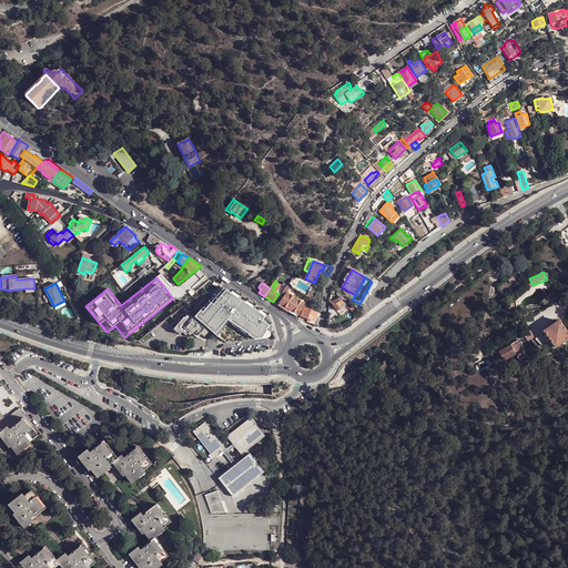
[(195,306),(189,312),(205,325),(215,335),(226,322),(255,341),(265,340),(269,338),(270,335),(269,333),(267,331),(271,327),(263,322),(266,317),(223,287),(210,302),(206,300),(199,310),(195,306)]
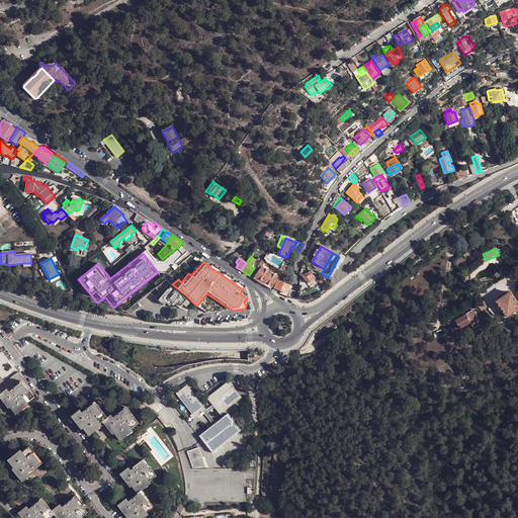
[(262,267),(256,276),(259,278),(265,282),(270,273),(262,267)]
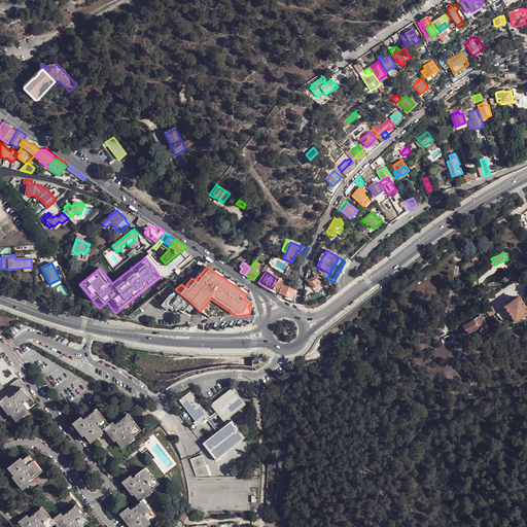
[(319,284),(320,283),(318,280),(315,276),(314,277),(313,275),(312,274),(308,277),(307,279),(309,281),(308,281),(309,283),(310,284),(313,288),(319,284)]
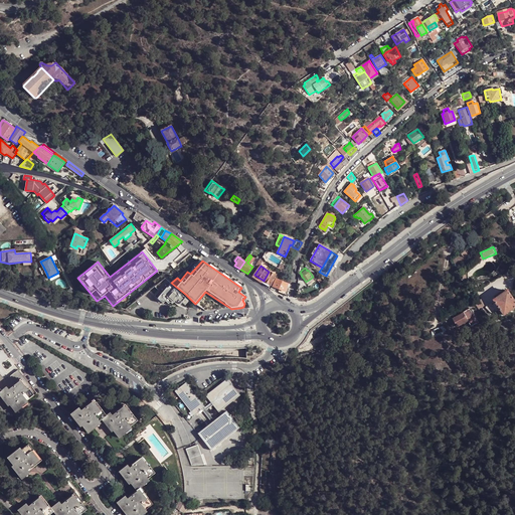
[(276,276),(269,272),(264,281),(271,285),(276,276)]
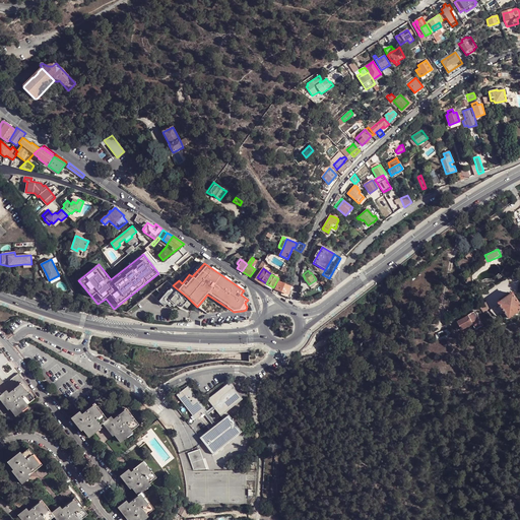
[(187,300),(188,298),(173,285),(168,280),(156,288),(163,295),(157,301),(167,308),(169,306),(172,308),(173,307),(176,308),(179,305),(184,309),(185,307),(188,309),(192,304),(187,300)]
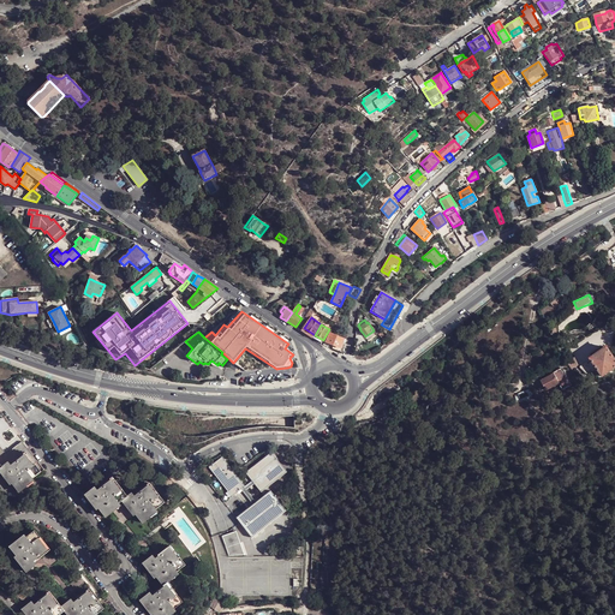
[(342,341),(344,339),(330,333),(327,341),(326,341),(333,345),(332,348),(339,351),(340,348),(342,341)]
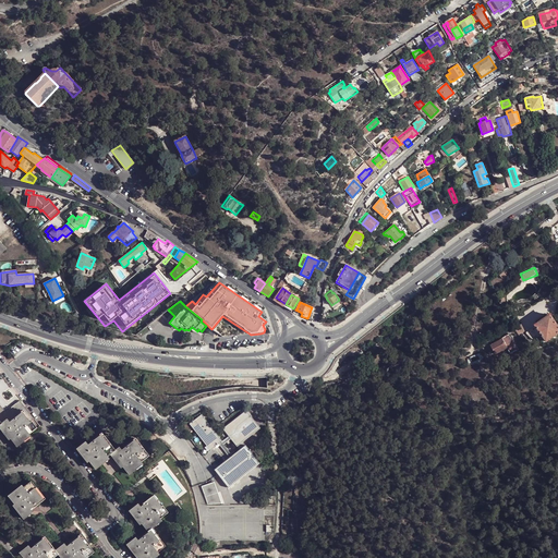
[(557,326),(550,315),(543,320),(536,325),(535,325),(546,341),(557,334),(557,332),(557,326)]
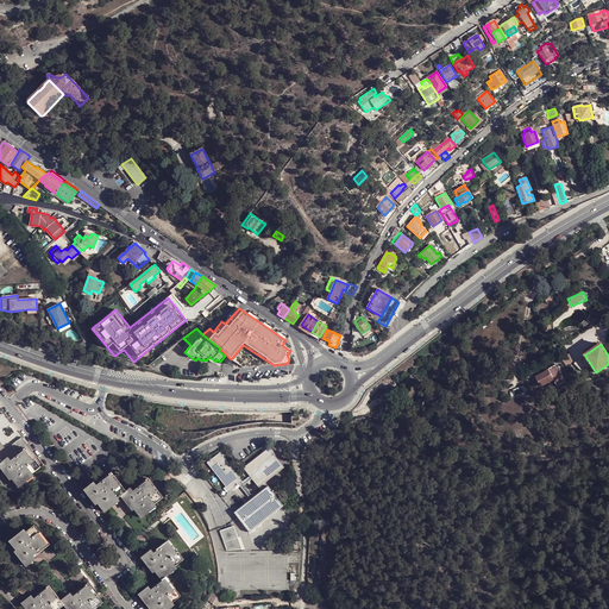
[(243,369),(274,365),(243,345),(231,359),(243,369)]
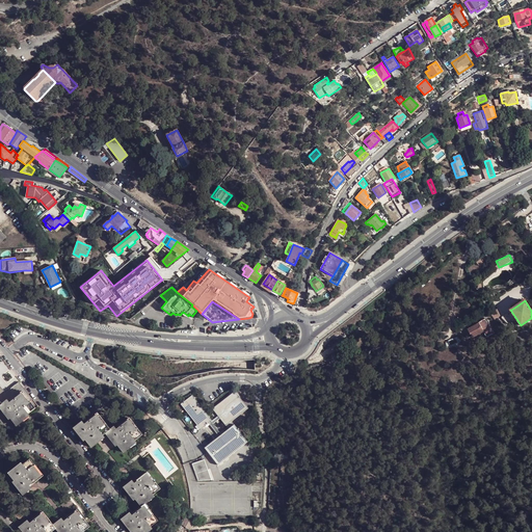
[(487,318),(479,322),(479,323),(469,329),(473,337),(483,331),(486,337),(495,333),(487,318)]
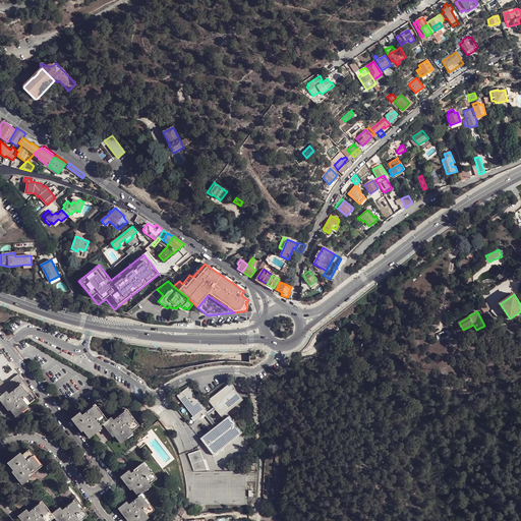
[(4,383),(0,377),(0,391),(1,393),(6,389),(8,392),(11,389),(11,388),(20,382),(20,383),(29,392),(22,397),(26,402),(34,397),(30,391),(31,389),(18,371),(4,383)]
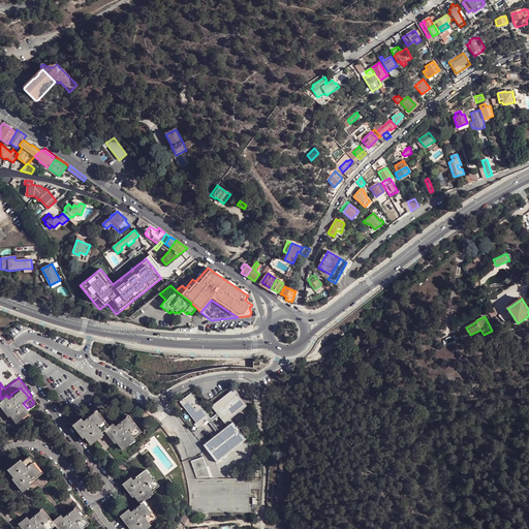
[(16,421),(29,410),(27,408),(23,403),(29,398),(21,389),(11,395),(8,398),(6,395),(1,399),(0,400),(0,404),(7,414),(9,413),(16,421)]
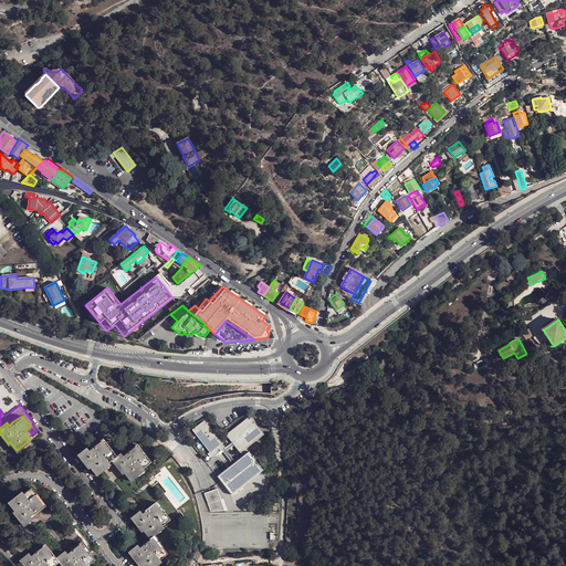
[(250,416),(227,435),(233,442),(234,444),(241,452),(264,433),(250,416)]
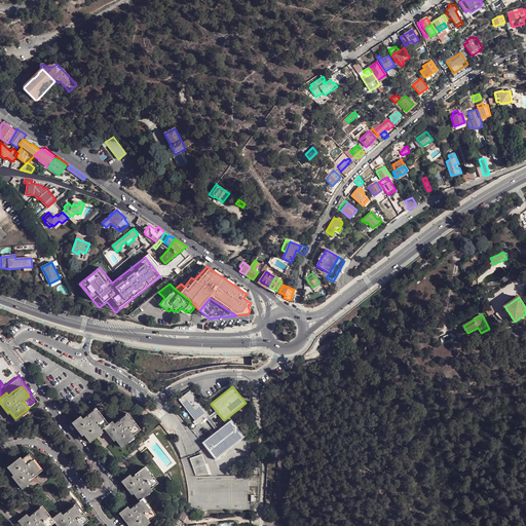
[(180,400),(199,423),(208,418),(210,416),(210,415),(190,390),(180,400)]
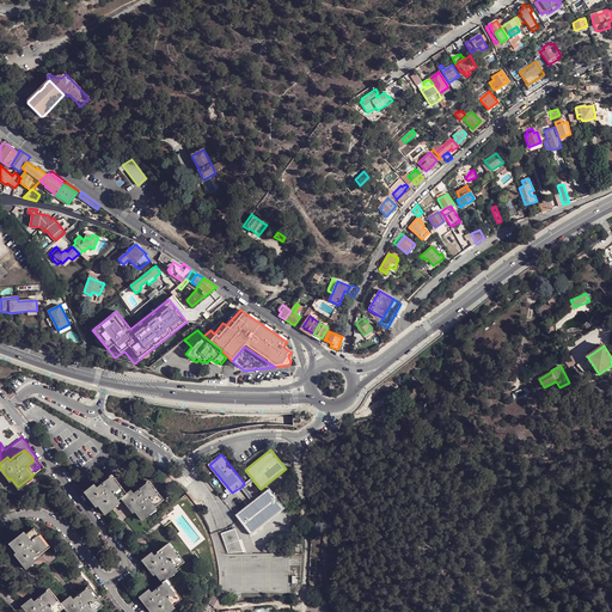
[(104,512),(120,500),(118,497),(112,491),(120,485),(110,473),(99,482),(96,484),(93,481),(83,489),(95,505),(97,503),(104,512)]
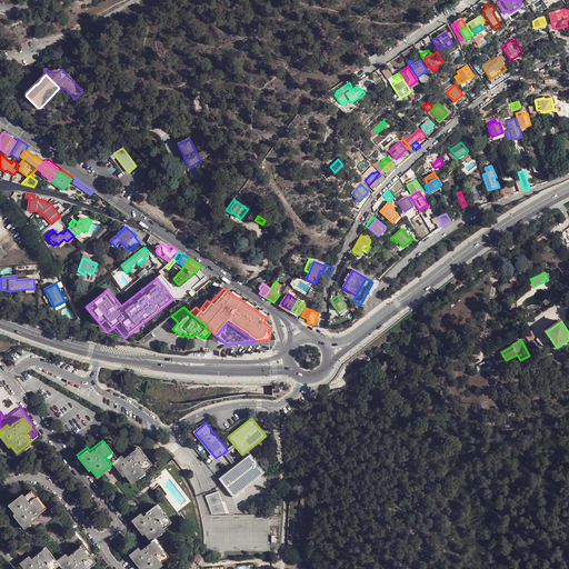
[(138,461),(145,456),(137,446),(127,453),(123,456),(121,453),(117,457),(111,461),(122,473),(125,472),(131,481),(146,470),(143,468),(138,461)]
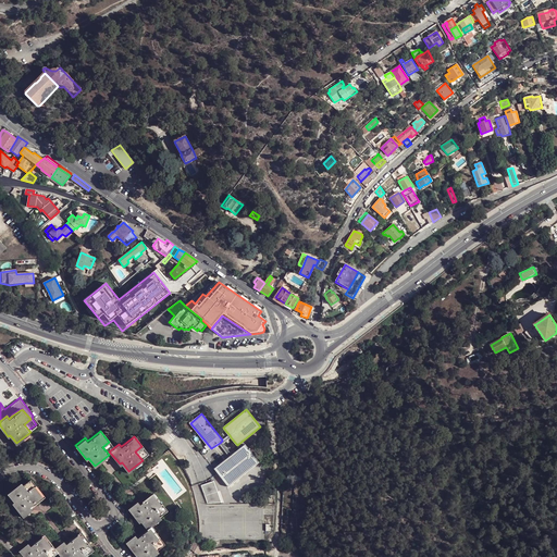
[(109,452),(114,447),(110,441),(109,442),(102,447),(108,453),(109,452)]
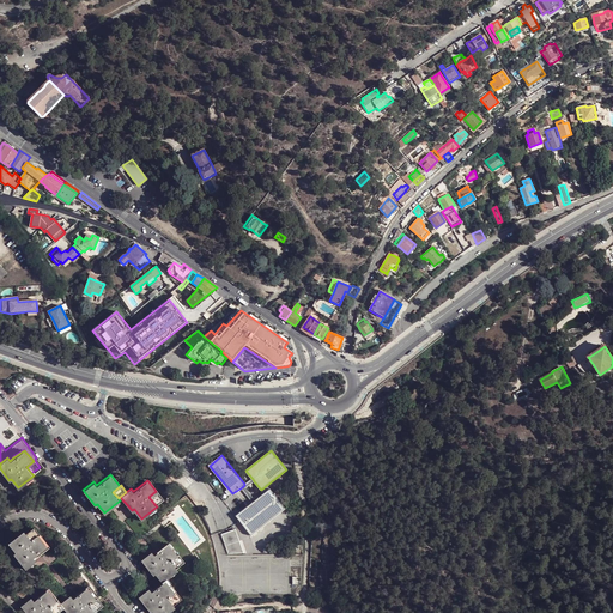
[(242,487),(254,503),(256,501),(246,487),(244,485),(242,487)]
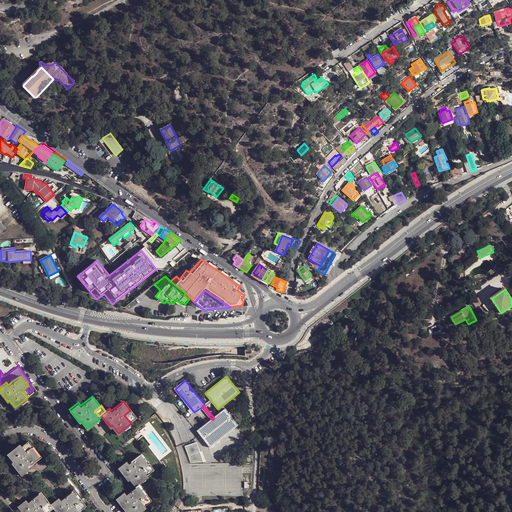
[(198,431),(210,446),(238,424),(226,408),(214,418),(212,420),(198,431)]
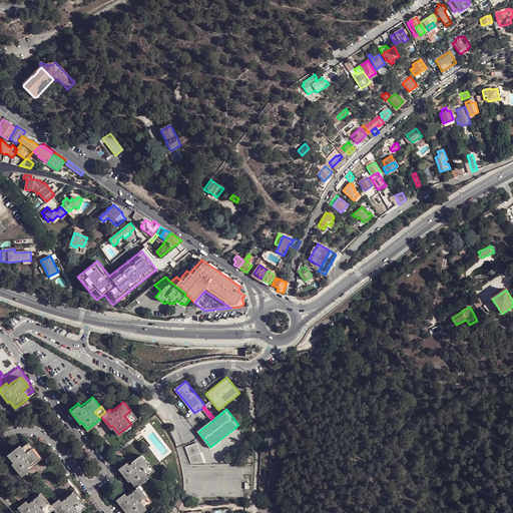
[(136,416),(132,410),(130,411),(124,416),(129,422),(136,416)]
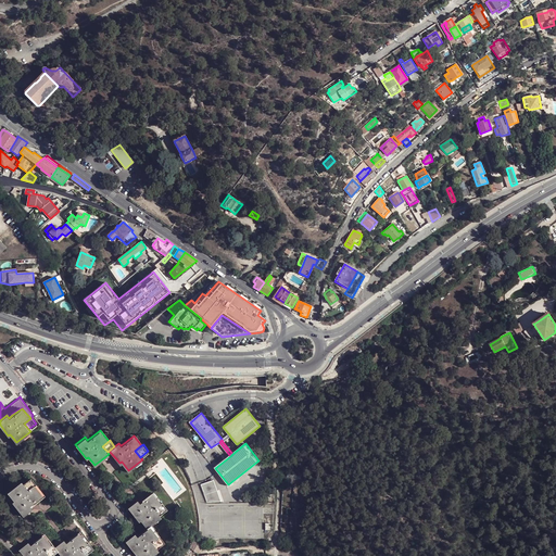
[(30,477),(23,482),(27,489),(35,484),(36,483),(30,477)]
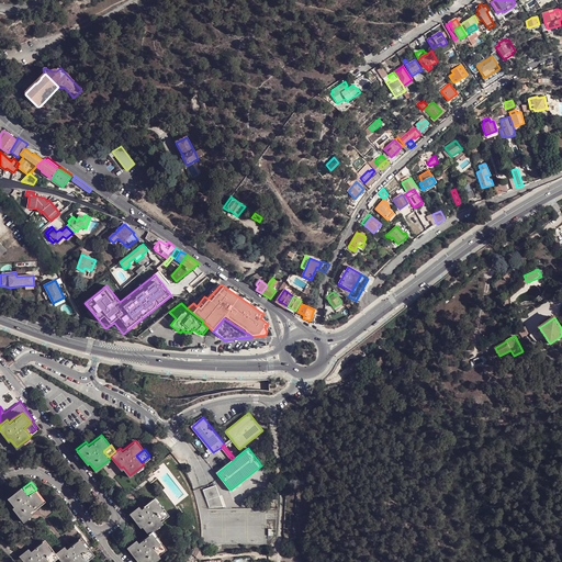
[(33,507),(43,501),(35,490),(27,494),(23,487),(21,485),(7,496),(14,505),(12,506),(23,519),(32,513),(30,510),(33,507)]
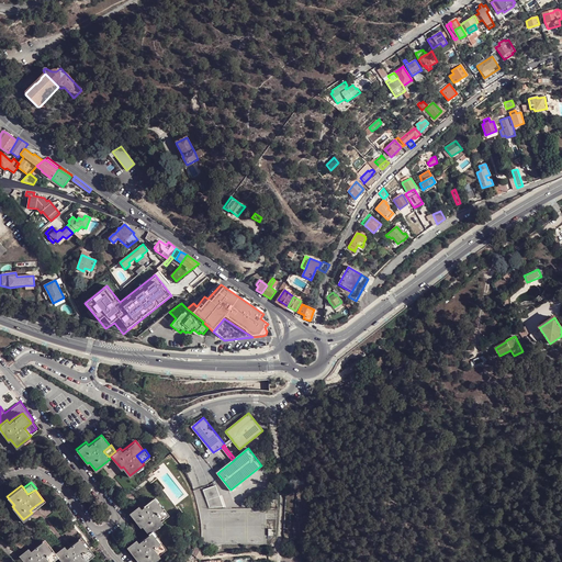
[(215,486),(203,491),(210,508),(222,504),(215,486)]
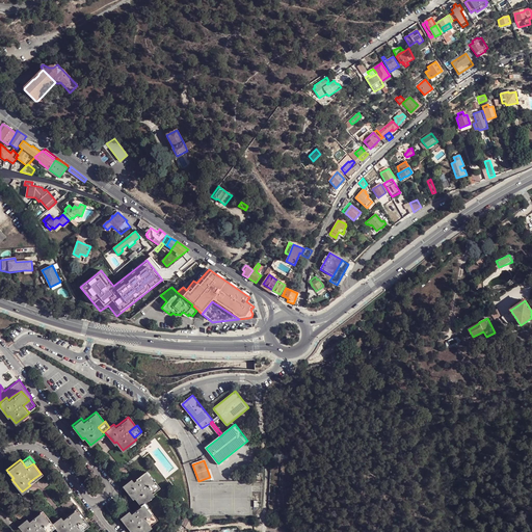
[(147,485),(154,480),(145,471),(136,478),(133,480),(131,477),(122,484),(132,498),(134,497),(140,504),(142,502),(154,494),(152,491),(147,485)]
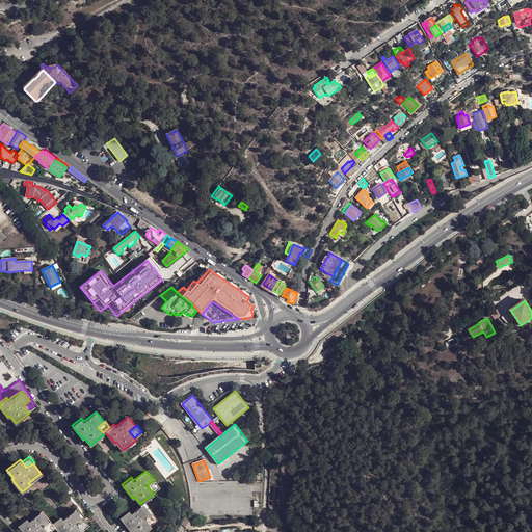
[(159,485),(155,479),(154,480),(147,485),(152,491),(159,485)]
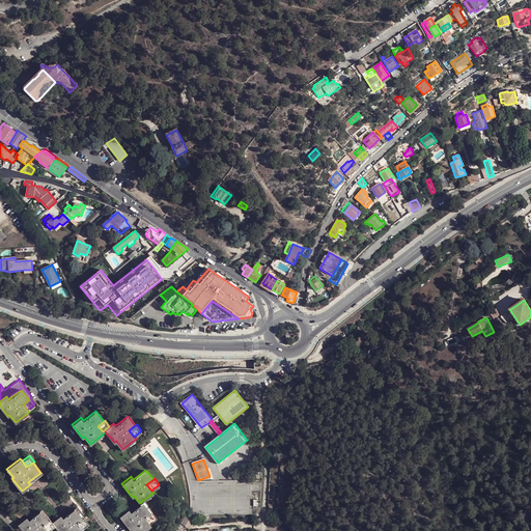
[(134,530),(142,530),(150,525),(149,523),(144,516),(150,511),(142,501),(140,503),(131,509),(129,507),(119,515),(130,529),(132,528),(134,530)]
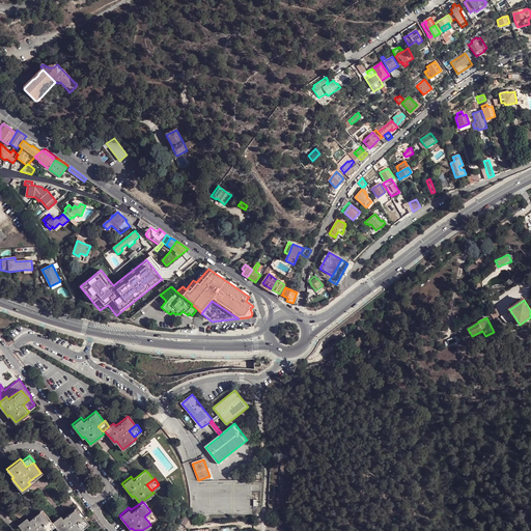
[(81,530),(83,530),(82,528),(78,523),(83,518),(75,508),(66,514),(62,516),(60,514),(52,521),(55,525),(59,530),(81,530)]
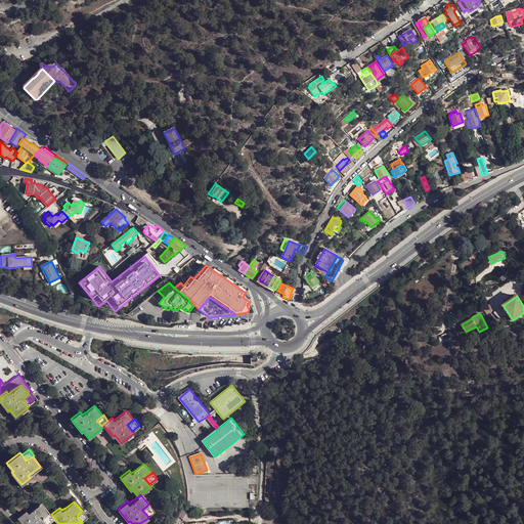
[(47,523),(43,518),(48,512),(40,503),(32,510),(29,513),(26,510),(17,516),(23,523),(47,523)]
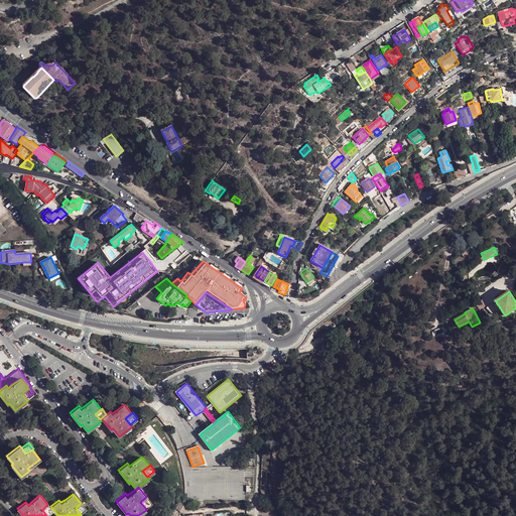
[(152,502),(147,496),(146,497),(140,502),(145,508),(152,502)]
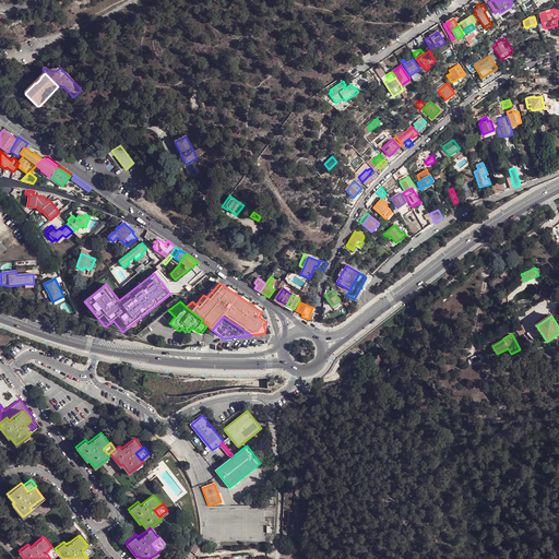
[(194,544),(192,548),(194,549),(193,552),(199,557),(203,549),(194,544)]
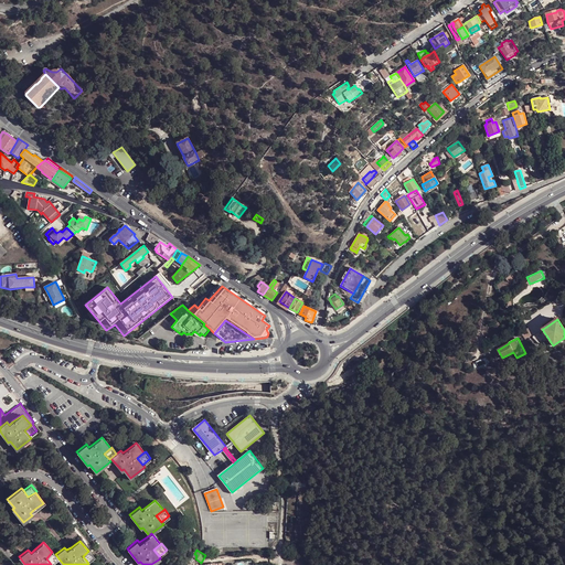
[(95,556),(89,551),(88,551),(83,556),(87,562),(95,556)]
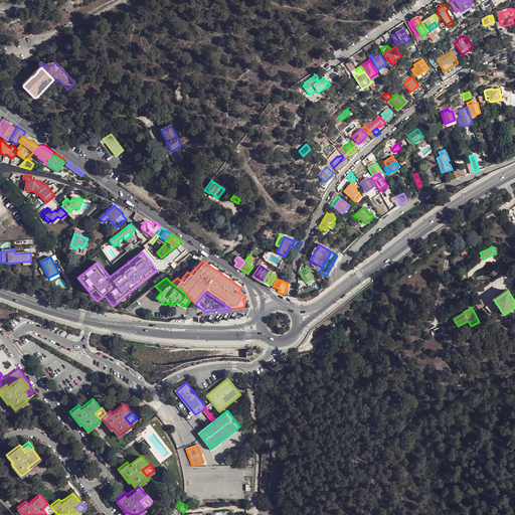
[(42,509),(46,514),(53,509),(50,505),(48,503),(47,503),(42,509)]
